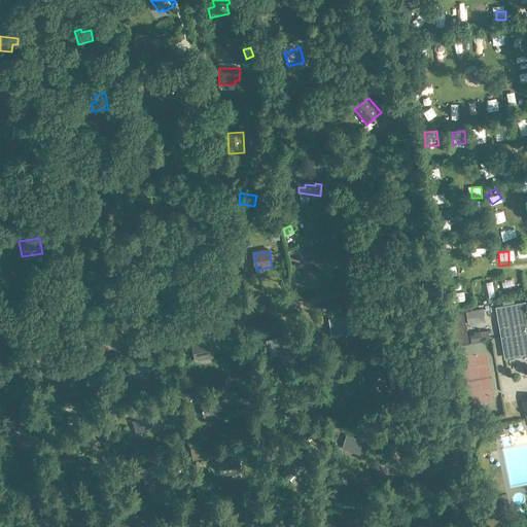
[(492,282),(485,284),(488,299),(495,297),(492,282)]
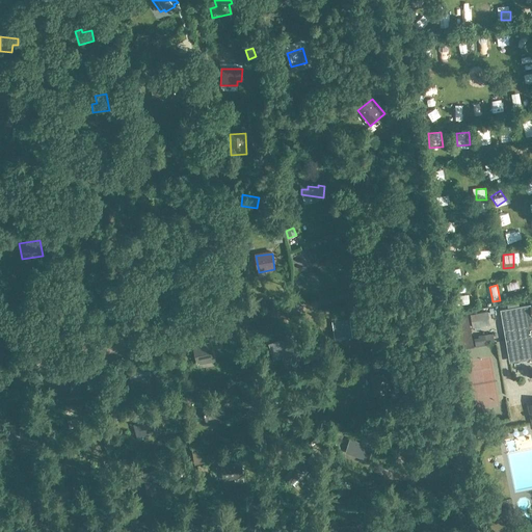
[(531,304),(503,311),(511,362),(531,357),(531,304)]
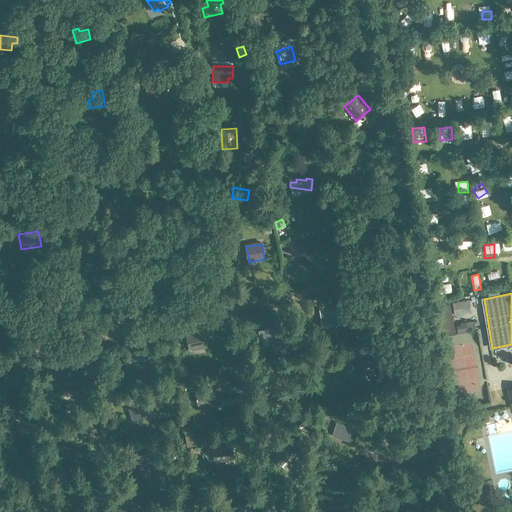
[(469,300),(453,303),(455,316),(472,313),(469,300)]
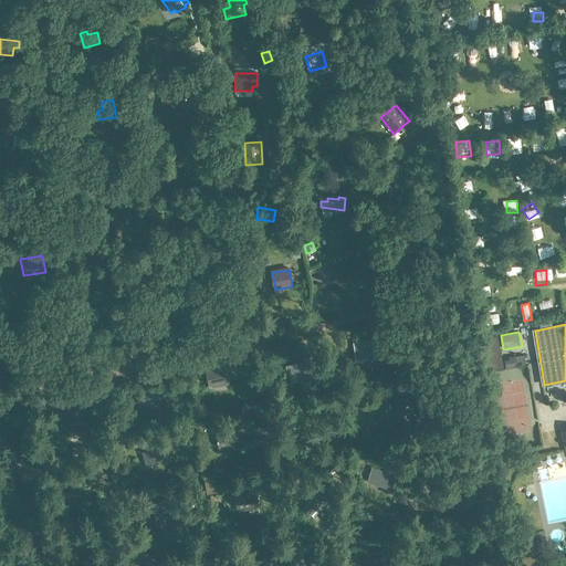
[(18,339),(2,343),(4,354),(20,350),(18,339)]
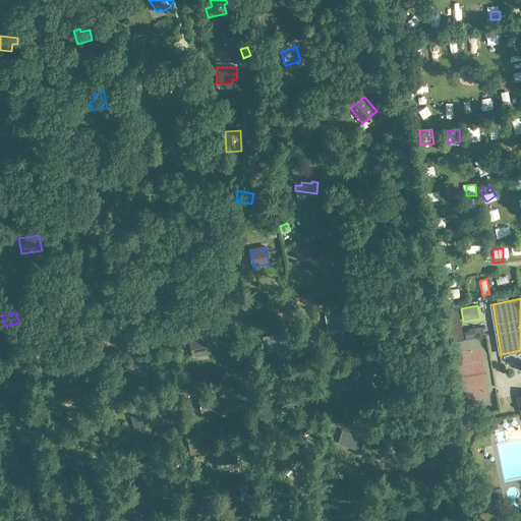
[(339,329),(337,319),(327,320),(328,331),(339,329)]
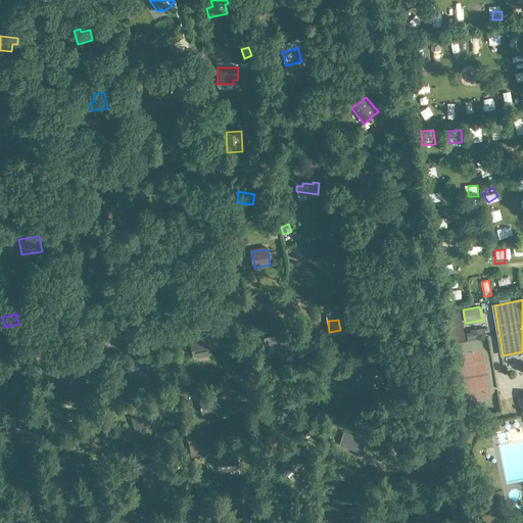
[(200,328),(201,338),(211,336),(210,327),(200,328)]
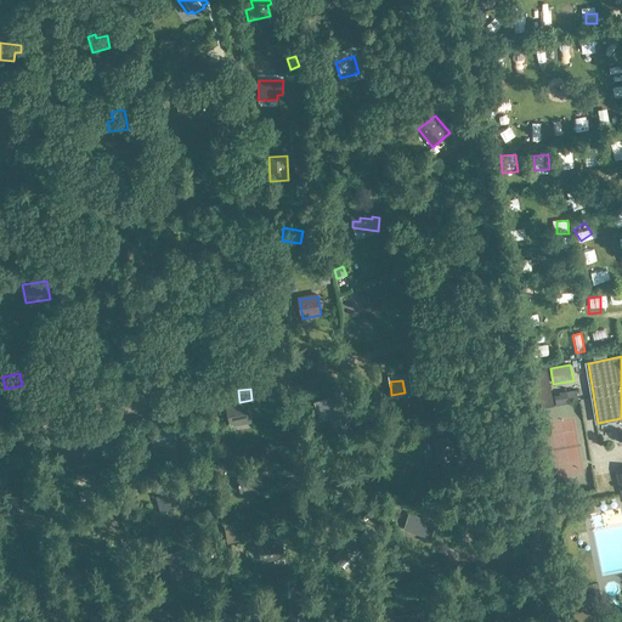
[(316,403),(321,420),(343,414),(338,396),(316,403)]
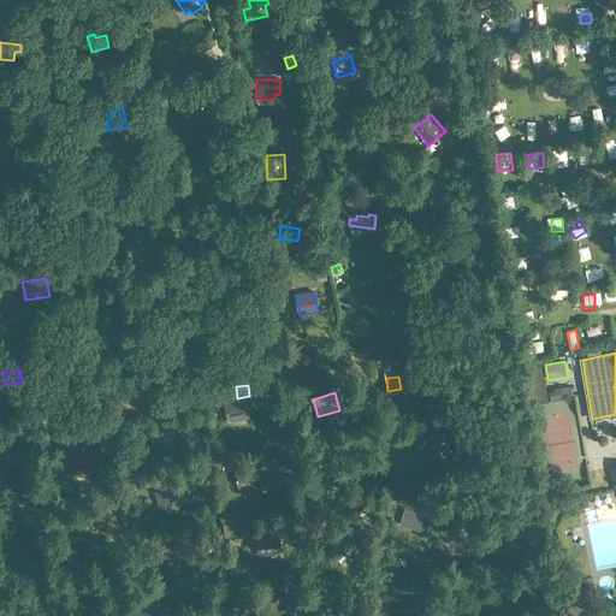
[(246,397),(225,402),(230,422),(249,418),(246,397)]
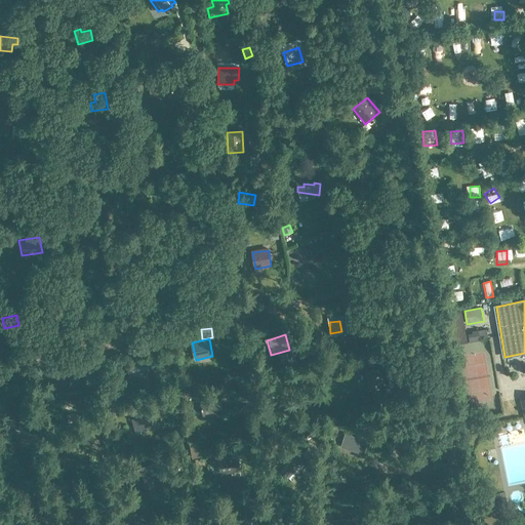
[(142,362),(127,365),(129,374),(143,371),(144,374),(150,372),(146,353),(139,355),(140,359),(142,362)]
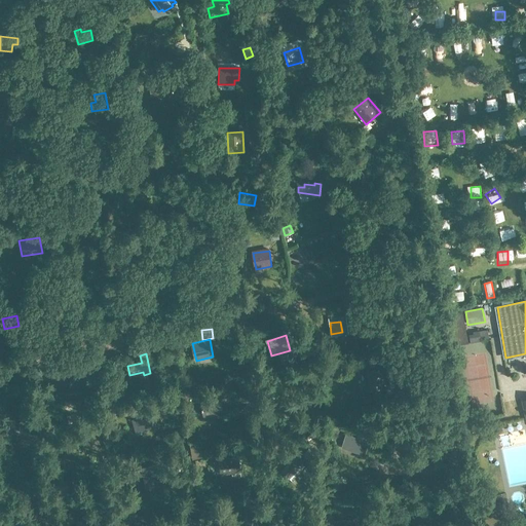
[(393,367),(405,365),(403,354),(391,357),(393,367)]
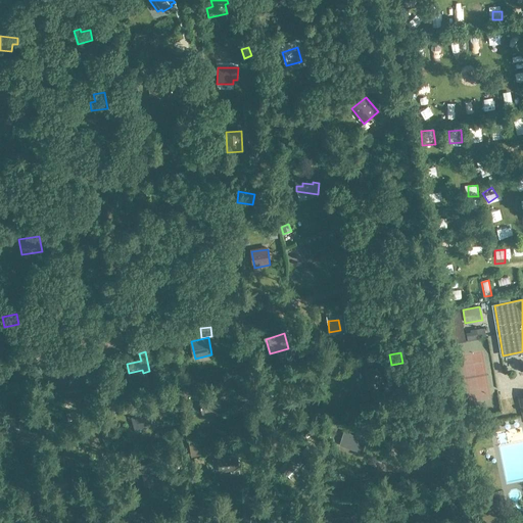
[(371,358),(363,360),(364,367),(372,365),(371,358)]
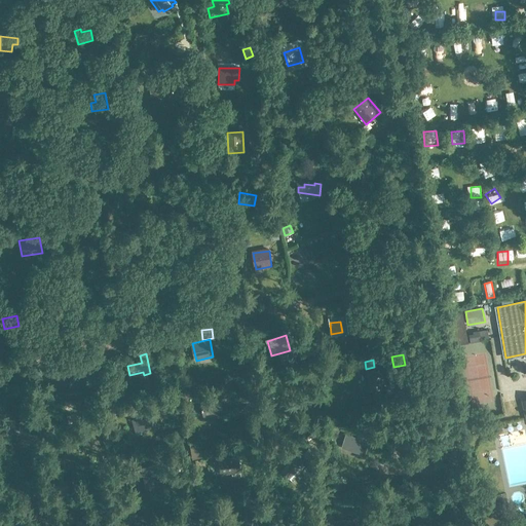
[(189,397),(203,395),(202,388),(188,391),(189,397)]
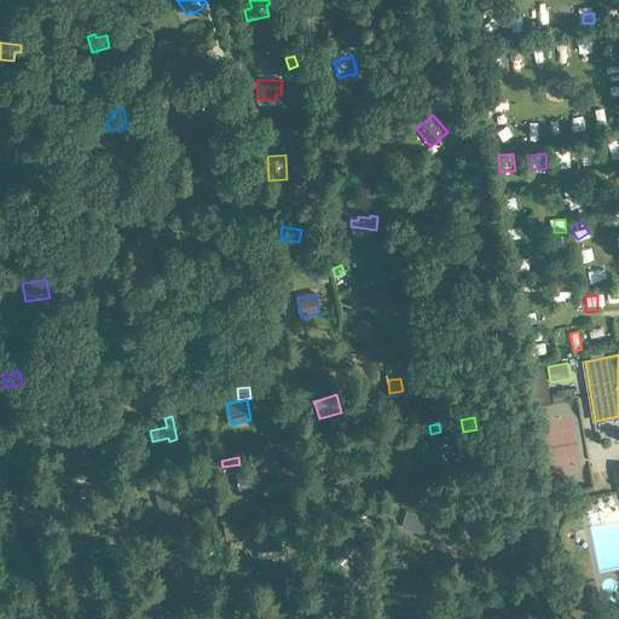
[(327,482),(337,491),(350,473),(345,470),(341,475),(335,470),(327,482)]
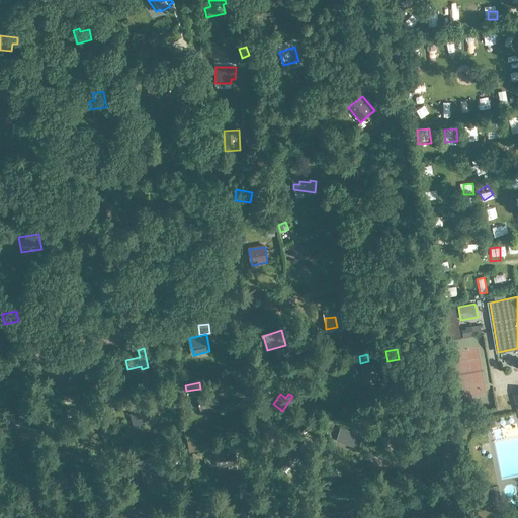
[(201,410),(214,407),(212,399),(206,400),(206,398),(199,399),(201,410)]
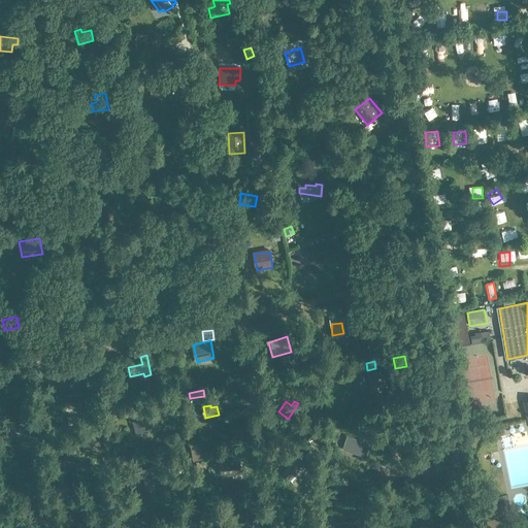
[(154,416),(134,422),(137,433),(157,427),(154,416)]
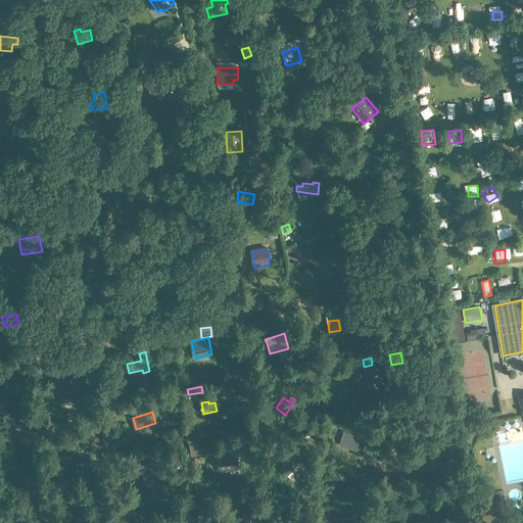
[(363,452),(367,439),(344,432),(340,444),(363,452)]
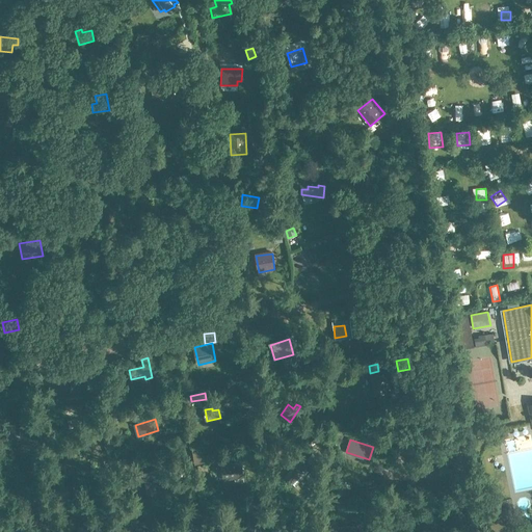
[(215,461),(214,461),(218,475),(231,471),(228,458),(218,461),(217,458),(214,459),(215,461)]
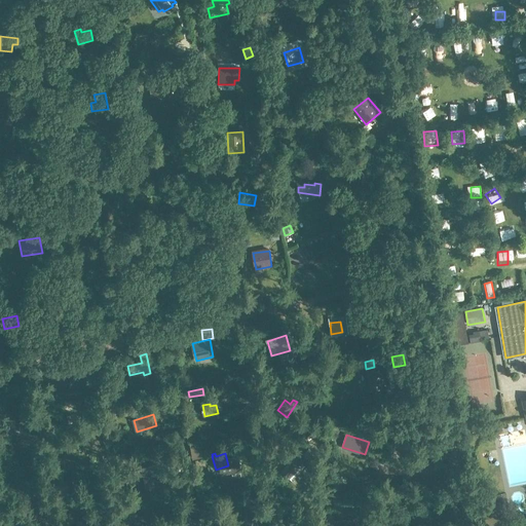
[(289,478),(305,462),(298,455),(282,472),(289,478)]
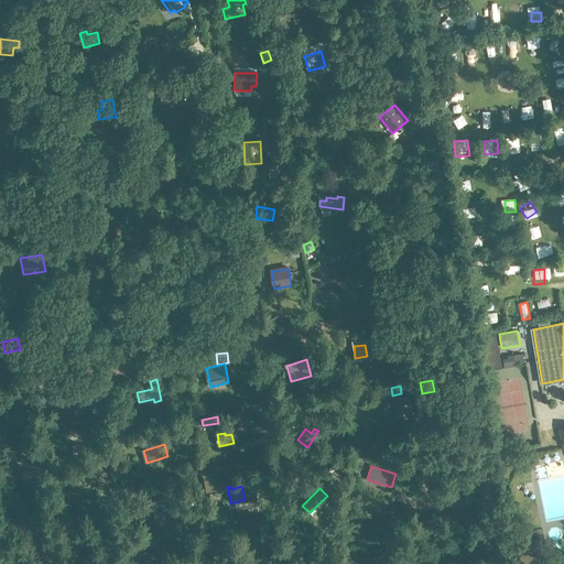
[(153,502),(159,522),(175,517),(171,498),(153,502)]
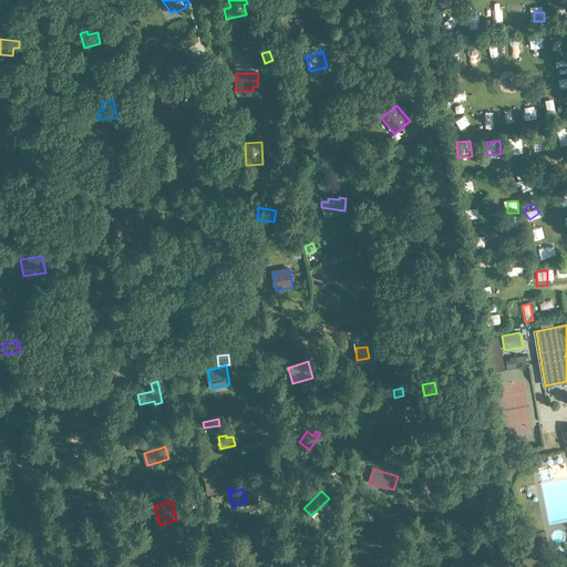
[(75,534),(61,536),(64,552),(78,549),(75,534)]
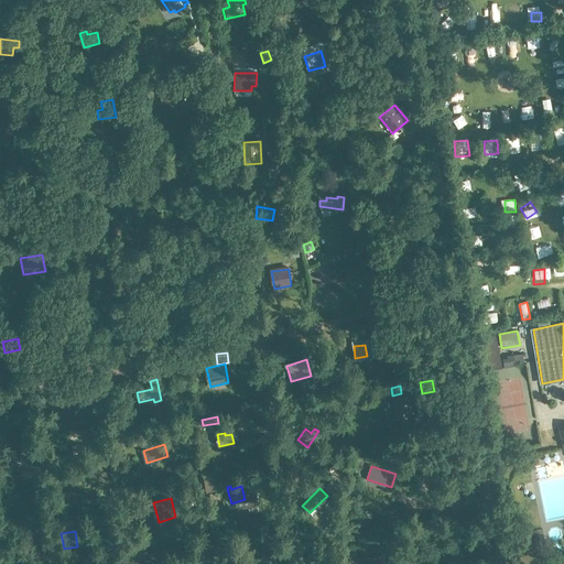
[(263,562),(279,563),(280,544),(264,543),(263,562)]
